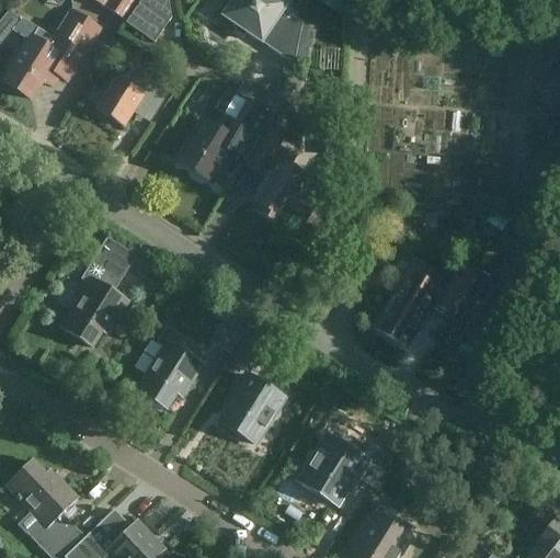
[(104,0),(103,2),(123,15),(133,0),(104,0)]
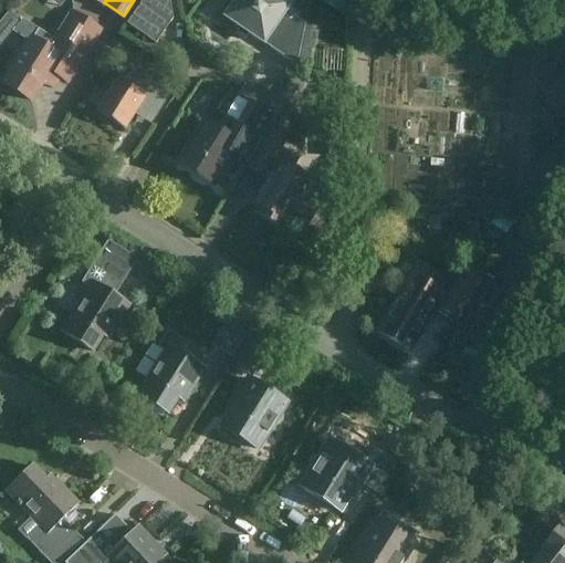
[(140,0),(126,22),(155,42),(173,17),(169,1),(170,0),(140,0)]
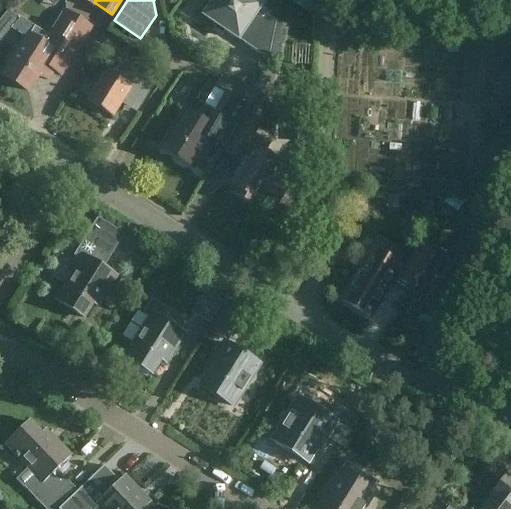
[(268,53),(275,19),(264,12),(262,15),(255,11),(261,2),(258,0),(211,0),(211,1),(203,13),(212,20),(213,26),(221,31),(223,27),(261,53),(267,54),(268,54),(268,53)]
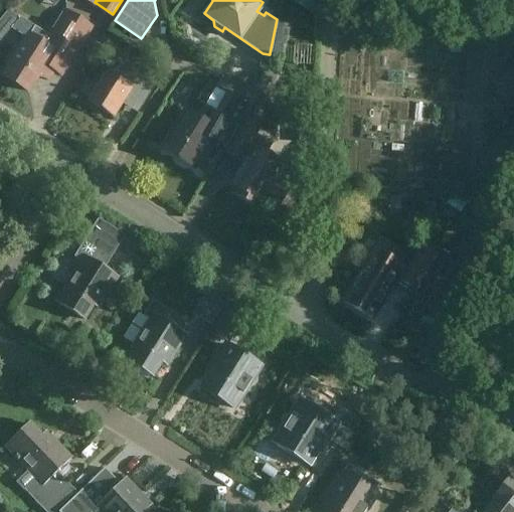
[(7,9),(0,17),(0,30),(3,33),(17,16),(7,9)]
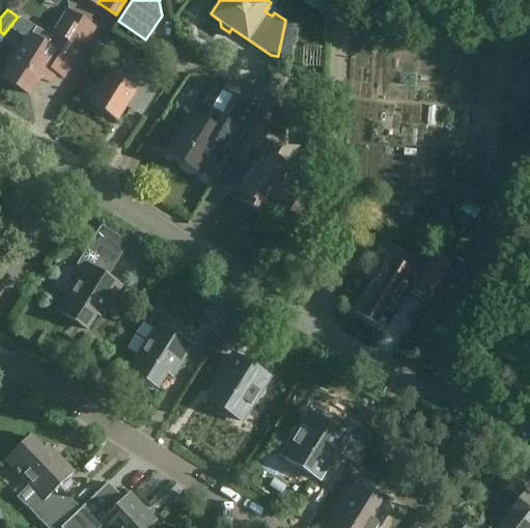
[(27,91),(38,74),(45,64),(55,71),(62,75),(76,53),(92,27),(66,9),(44,46),(28,35),(2,76),(27,91)]
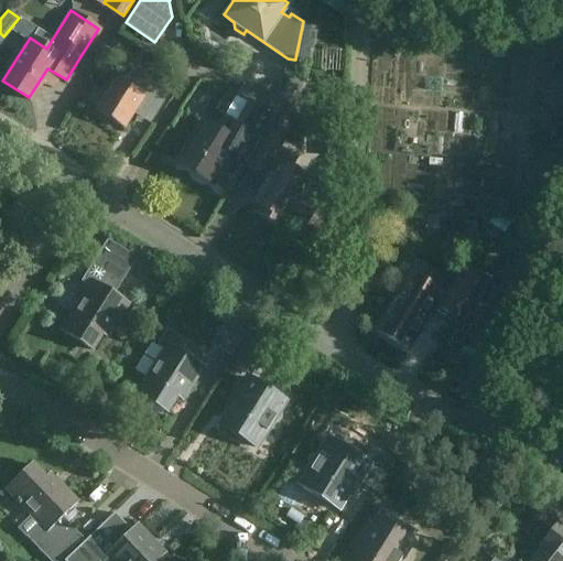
[(303,21),(295,58),(310,62),(318,22),(304,19),(303,21)]
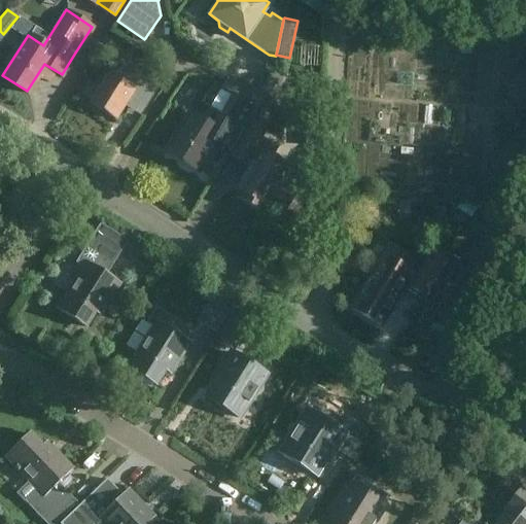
[(271,72),(274,58),(275,56),(269,55),(268,55),(264,70),(271,72)]
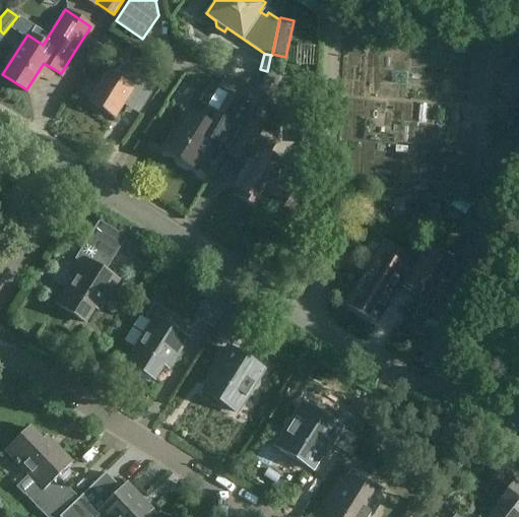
[(106,71),(87,100),(113,116),(123,101),(138,111),(156,81),(121,59),(111,74),(106,71)]
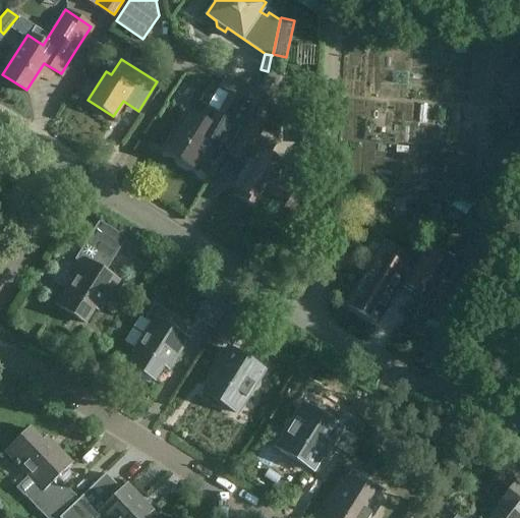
[(268,80),(246,117),(249,119),(250,120),(267,95),(268,96),(282,73),(270,66),(269,72),(264,80),(268,80)]
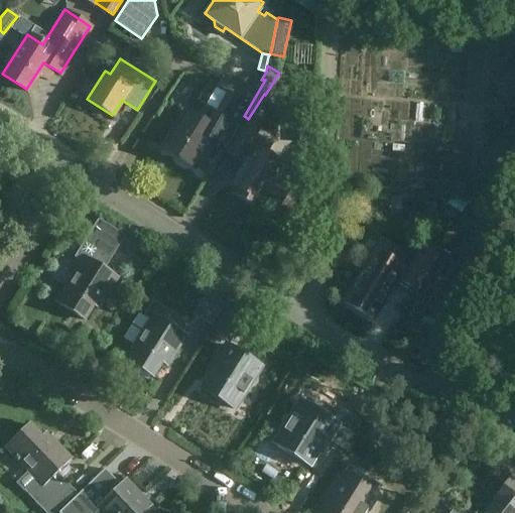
[(265,80),(261,80),(222,76),(204,107),(207,108),(200,120),(183,109),(175,122),(178,125),(164,148),(194,166),(211,138),(225,147),(238,126),(244,116),(265,80)]
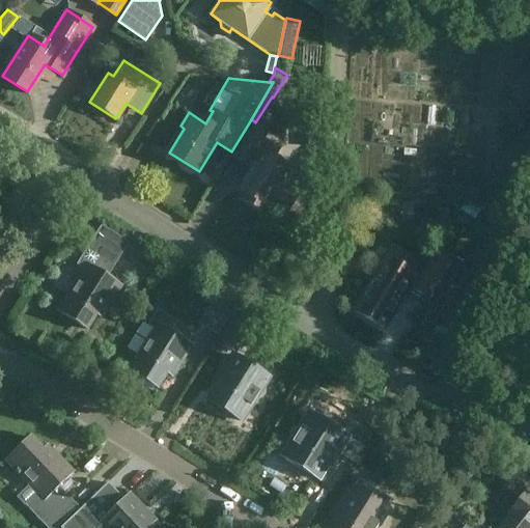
[(255,122),(254,121),(234,154),(247,162),(247,161),(252,164),(238,188),(243,191),(258,167),(284,184),(273,201),(286,210),(299,189),(286,181),(294,169),(274,157),(281,146),(263,136),(267,130),(255,122)]
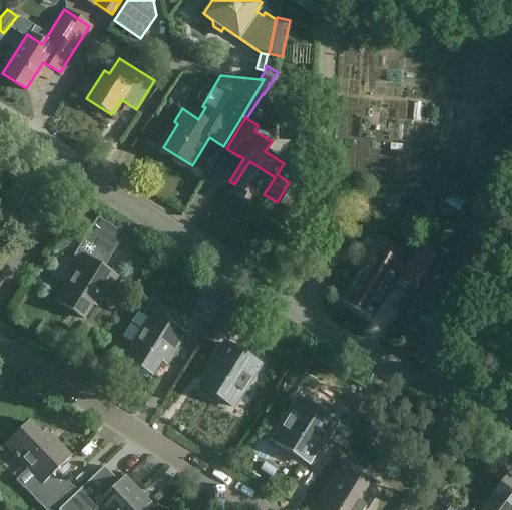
[(249,161),(234,184),(231,189),(257,205),(264,194),(275,177),(249,161)]
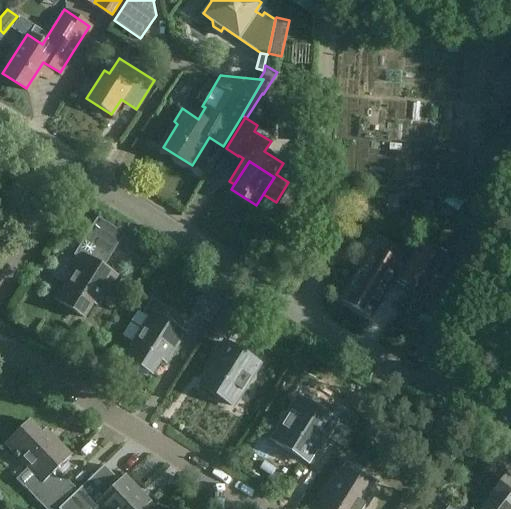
[(79,258),(54,297),(83,315),(92,300),(92,299),(97,290),(103,294),(115,274),(102,266),(123,232),(96,215),(72,253),(79,258)]
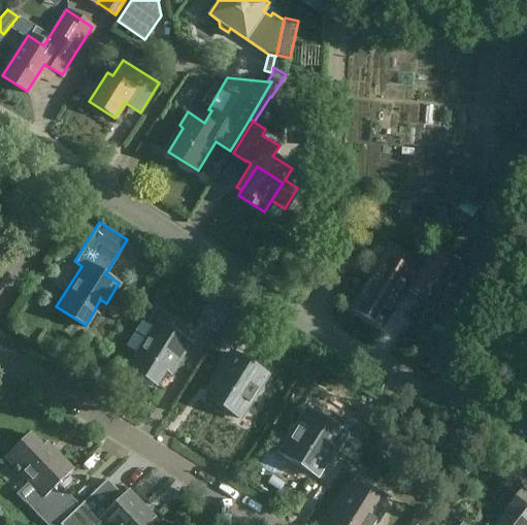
[(406,287),(423,297),(447,259),(429,249),(406,287)]
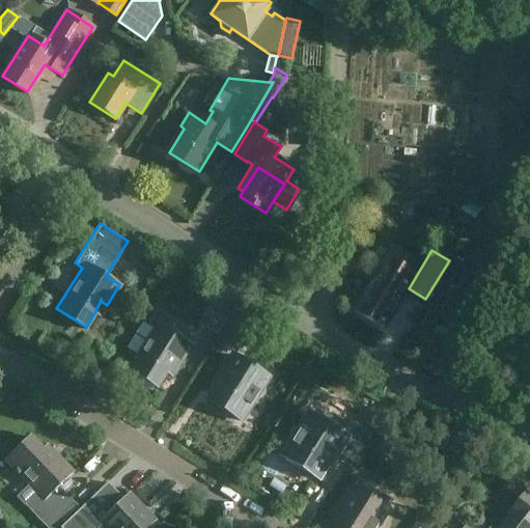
[(352,312),(381,330),(411,275),(382,258),(352,312)]
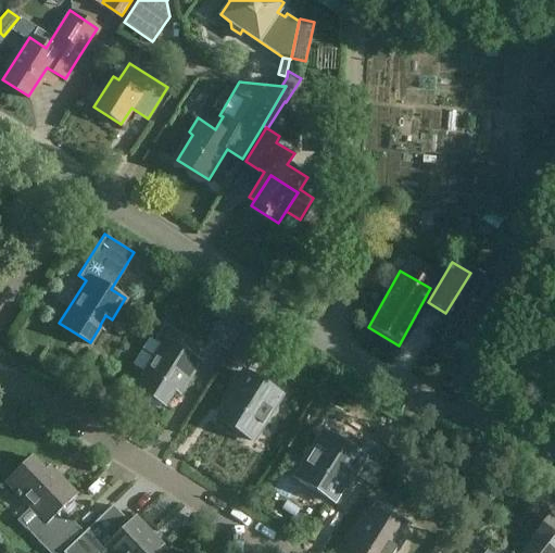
[(375,273),(360,272),(358,285),(374,286),(375,273)]
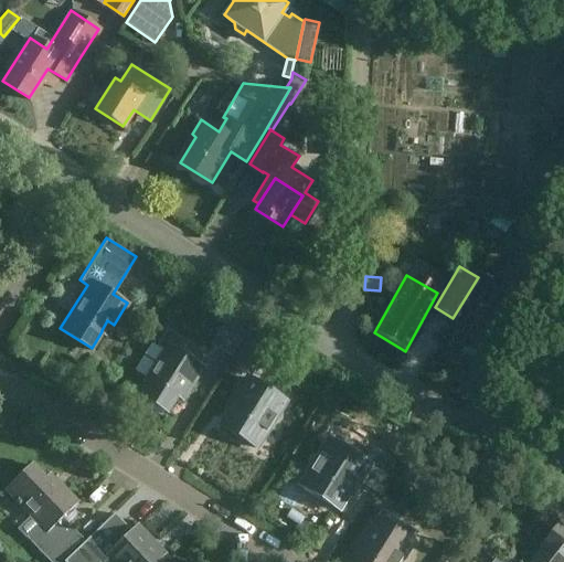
[(132,307),(126,317),(135,322),(141,313),(132,307)]
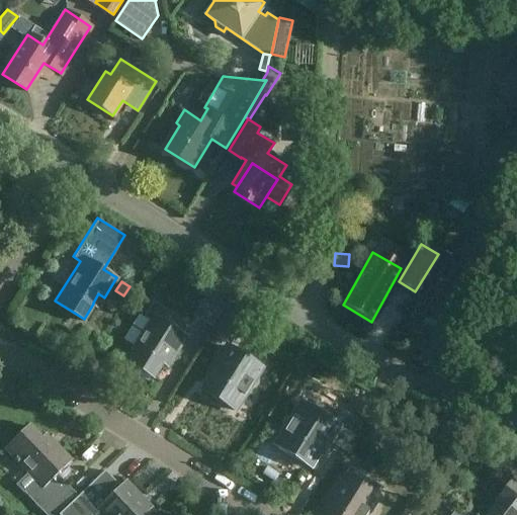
[(208,287),(193,314),(211,326),(228,301),(208,287)]
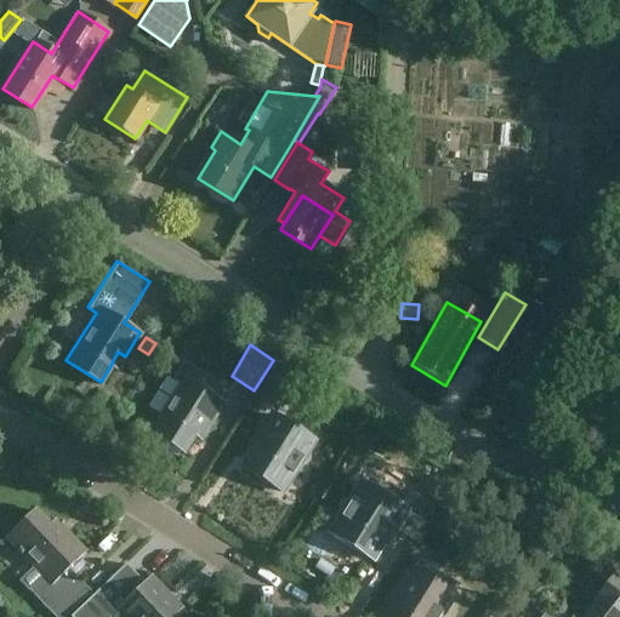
[(180,382),(149,429),(185,451),(195,433),(195,432),(203,421),(209,426),(225,401),(208,392),(210,387),(202,382),(206,375),(183,359),(172,377),(180,382)]
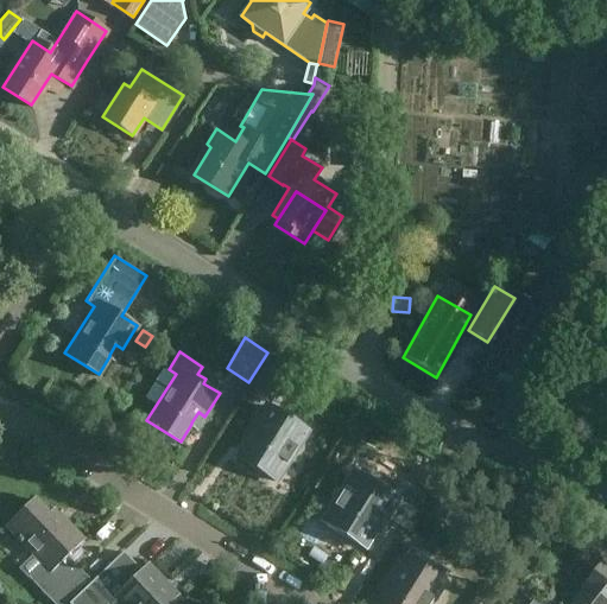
[(269,353),(248,386),(272,401),(293,368),(269,353)]
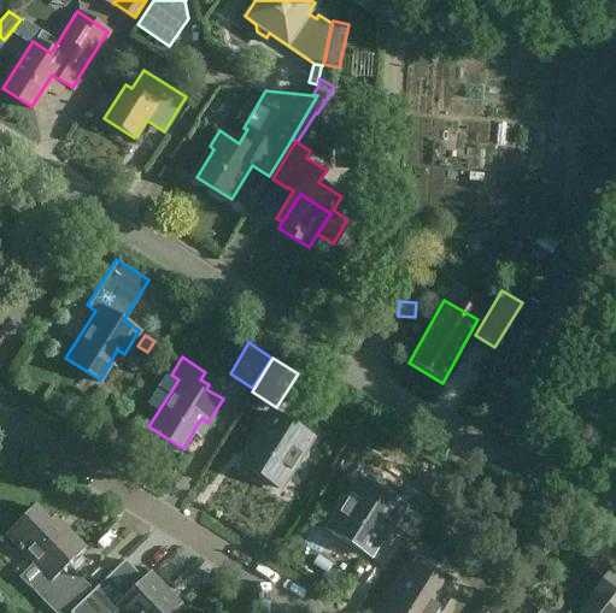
[(259,435),(242,463),(279,485),(311,435),(271,410),(257,434),(259,435)]
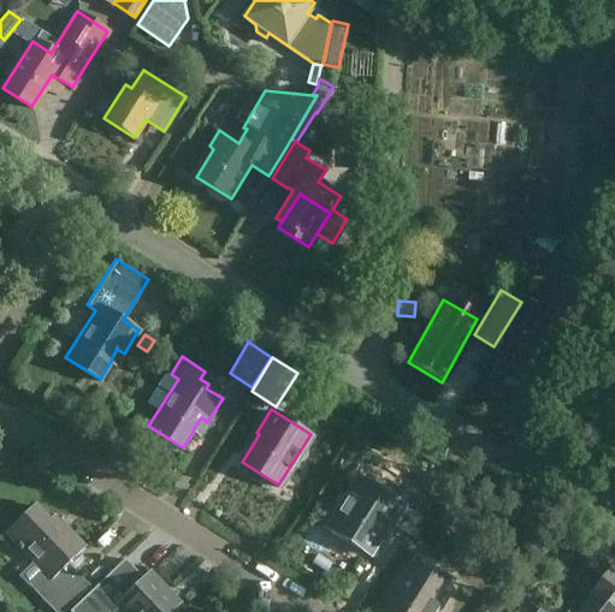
[(362,477),(330,529),(366,552),(384,524),(386,526),(390,521),(411,534),(431,501),(407,486),(397,500),(362,477)]
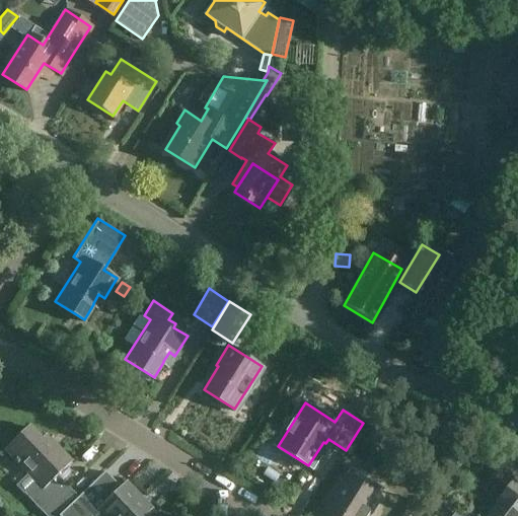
[(29,425),(4,449),(33,480),(22,491),(41,510),(42,509),(47,515),(51,515),(75,493),(55,472),(70,458),(54,442),(49,447),(42,439),(42,438),(29,425)]
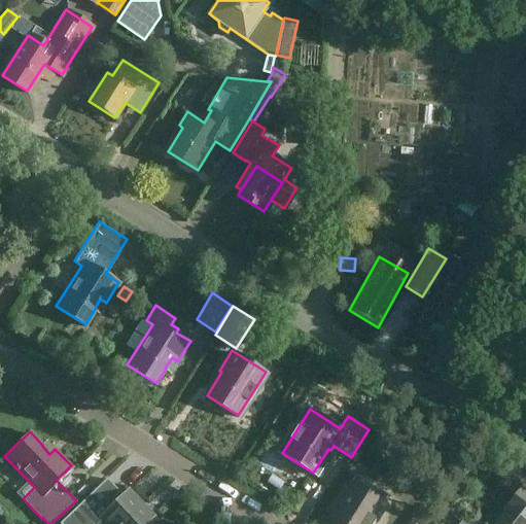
[(456,453),(446,466),(455,474),(465,460),(456,453)]
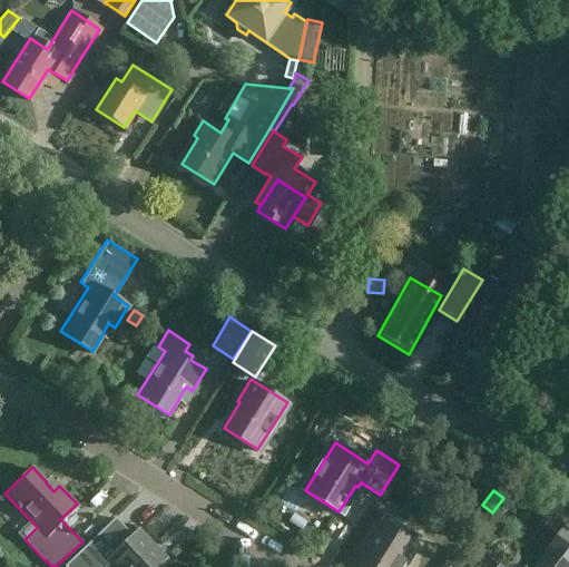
[(558,533),(532,566),(533,566),(568,566),(568,502),(560,496),(541,520),(558,533)]
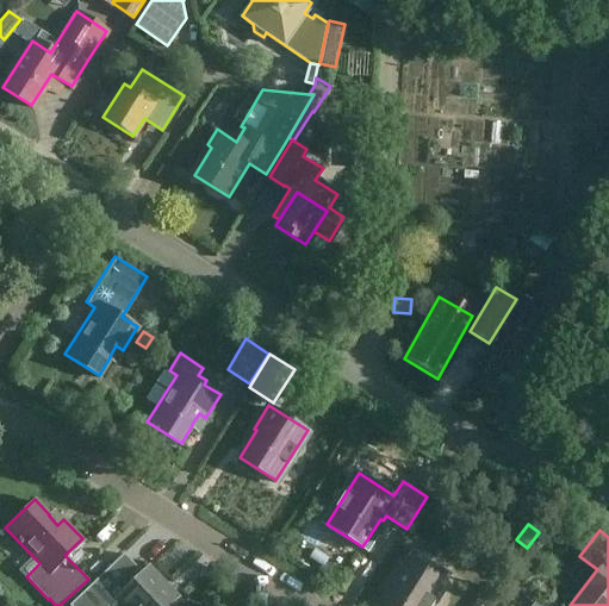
[(393,581),(378,605),(428,605),(445,581),(442,580),(449,569),(412,545),(406,556),(405,556),(391,580),(393,581)]
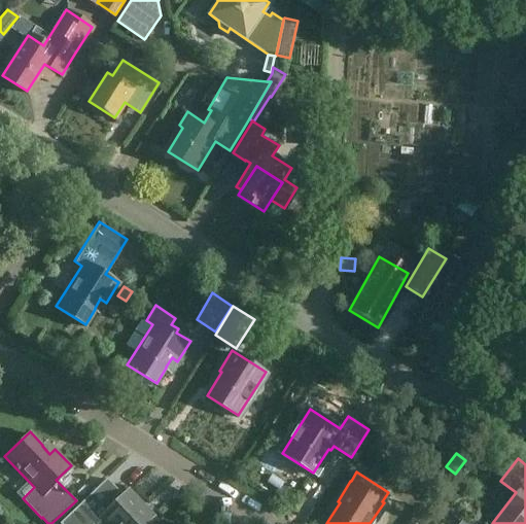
[(106,477),(60,522),(62,523),(91,523),(92,523),(93,523),(154,523),(148,518),(140,510),(145,505),(129,488),(123,494),(106,477)]
